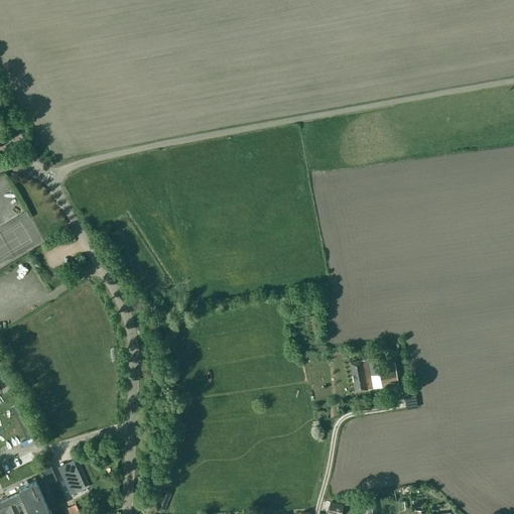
[(58,238),(55,244),(68,252),(72,246),(58,238)]
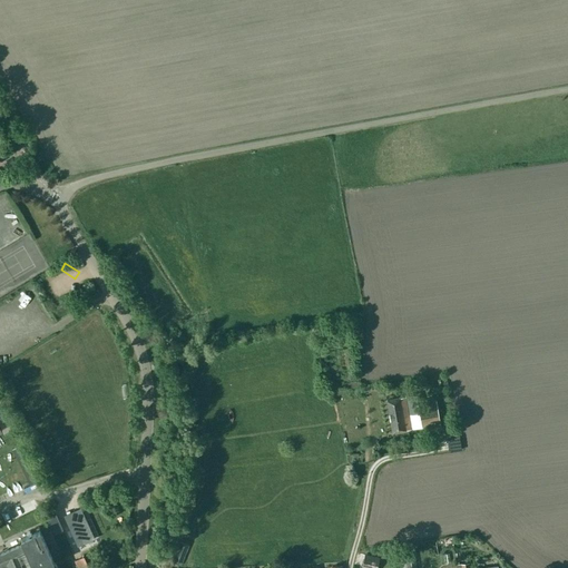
[(442,428),(439,409),(438,401),(420,404),(419,395),(388,402),(391,419),(391,418),(394,433),(424,428),(424,431),(442,428)]
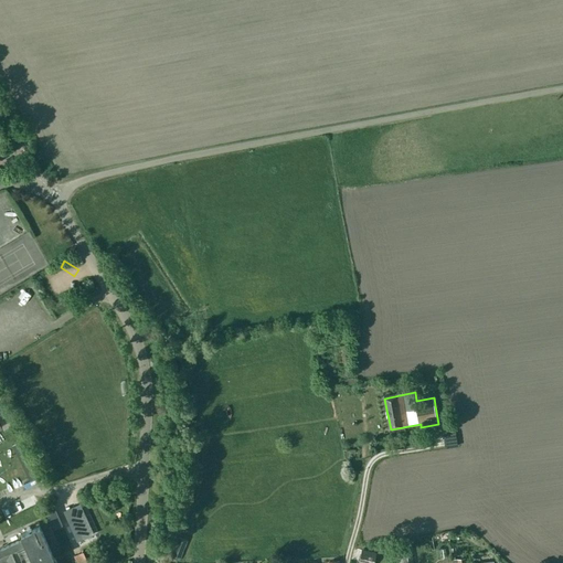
[(458,447),(456,434),(444,436),(446,449),(458,447)]
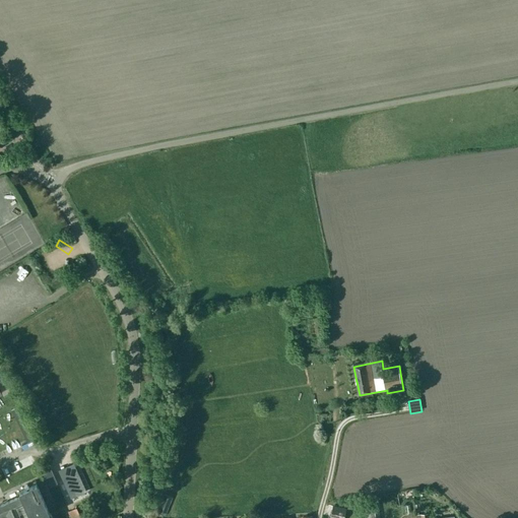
[(331,424),(331,415),(316,415),(317,424),(331,424)]
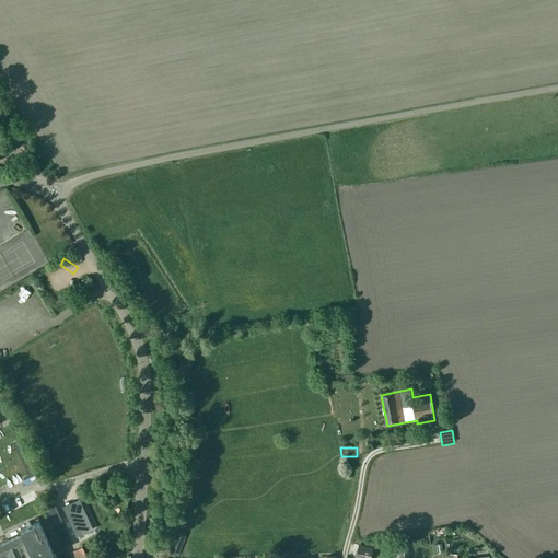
[(86,504),(82,492),(77,493),(78,498),(70,500),(68,495),(50,501),(50,502),(45,504),(53,522),(59,519),(58,516),(73,509),(86,504)]
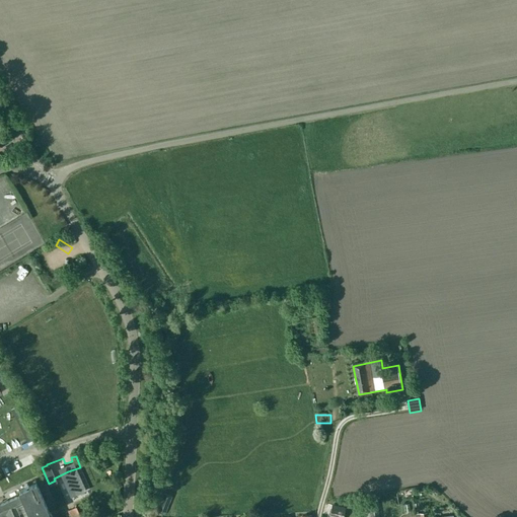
[(72,499),(86,493),(77,472),(64,478),(72,499)]
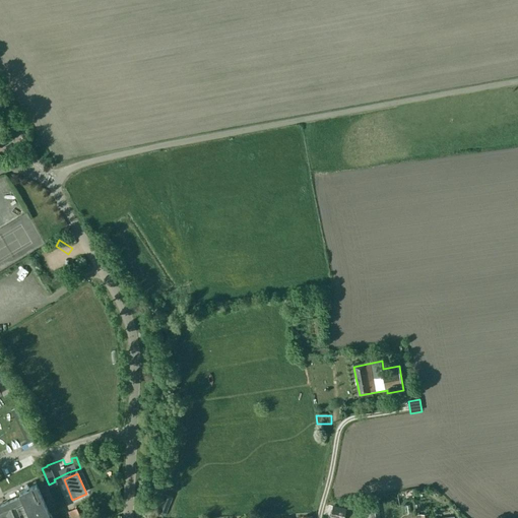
[(53,517),(52,515),(51,515),(38,486),(21,493),(23,497),(0,507),(0,513),(1,517),(53,517)]
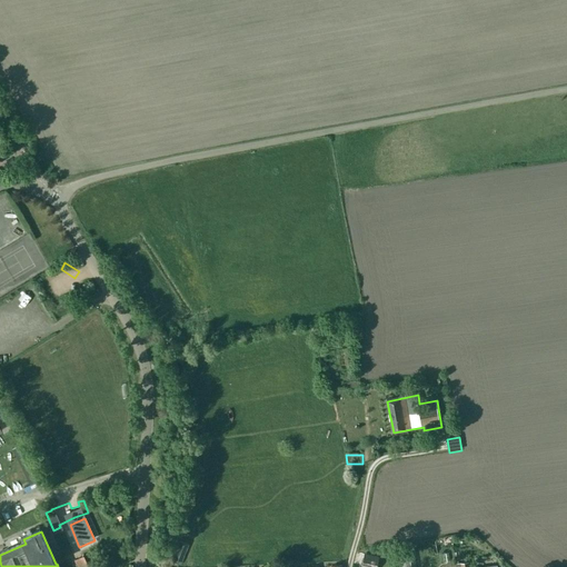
[(190,546),(181,543),(175,559),(183,564),(190,546)]
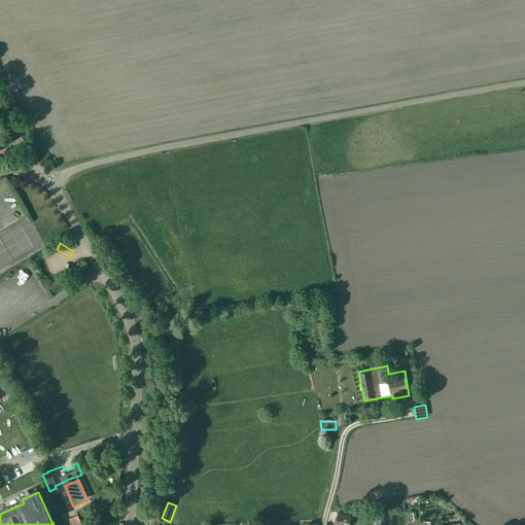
[(351,524),(353,518),(333,513),(329,524),(351,524)]
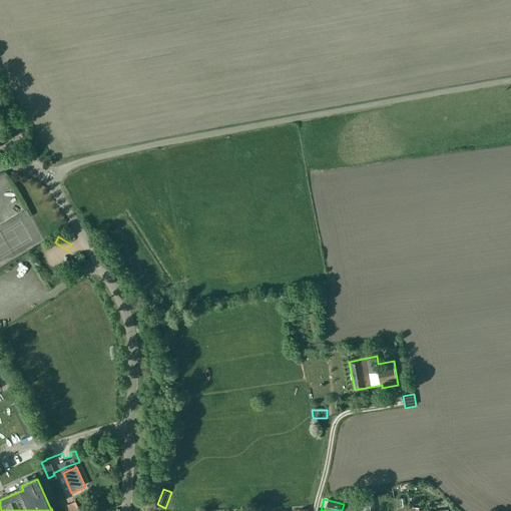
[(376,510),(376,506),(375,499),(362,501),(363,510),(376,510)]
